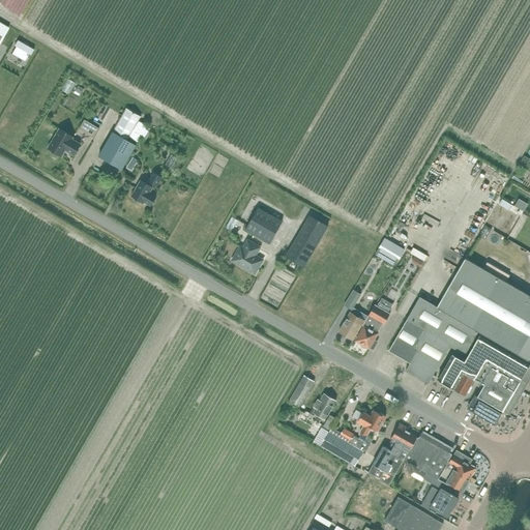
[(0,45),(10,28),(0,22),(0,45)]
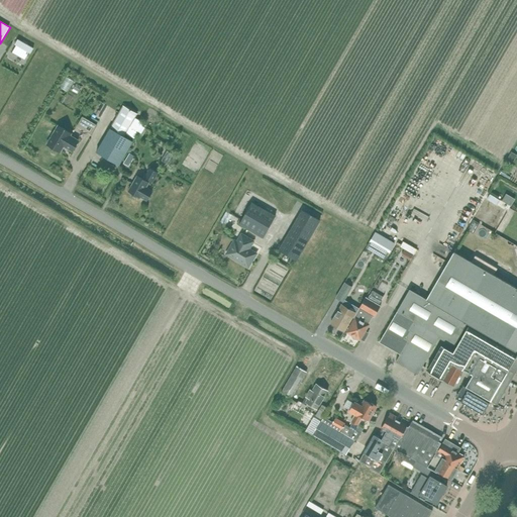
[(16,45),(12,53),(24,60),(28,53),(30,54),(33,48),(18,39),(15,44),(16,45)]
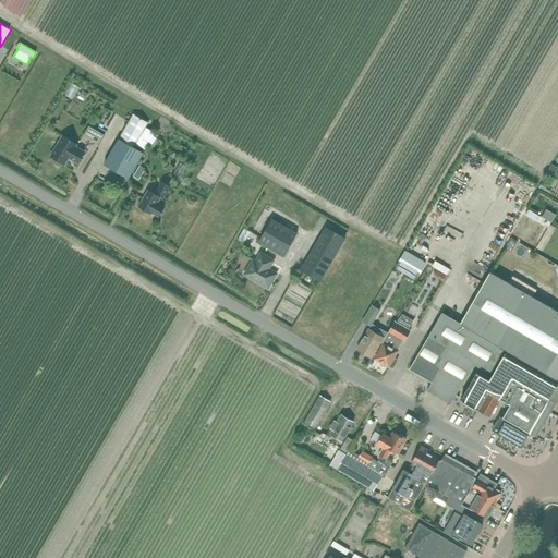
[(155,133),(146,128),(148,123),(134,114),(104,165),(129,180),(144,153),(134,147),(136,144),(146,149),(155,133)]
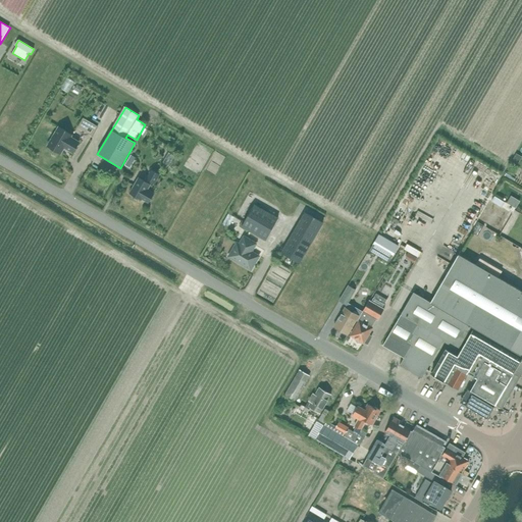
[(77,127),(93,136),(98,126),(84,118),(77,127)]
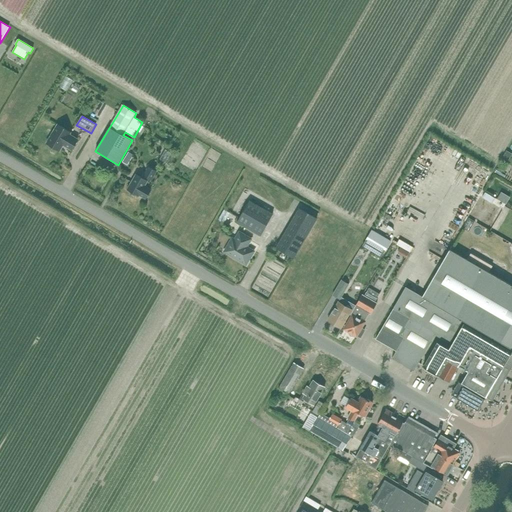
[(58,125),(47,143),(60,151),(63,145),(72,150),(78,139),(69,135),(71,132),(58,125)]
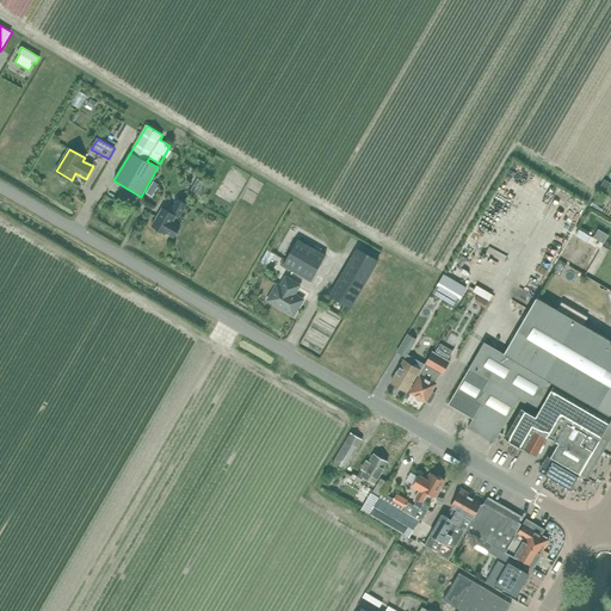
[(610,183),(605,179),(599,190),(605,195),(610,184),(610,183)]
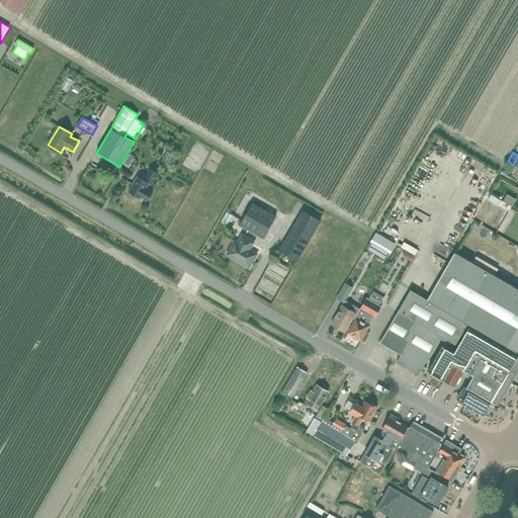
[(130,154),(123,164),(128,167),(135,157),(130,154)]
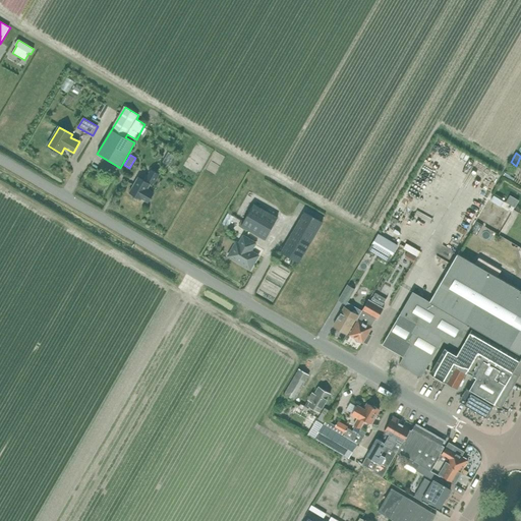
[(168,166),(172,160),(165,157),(162,162),(168,166)]
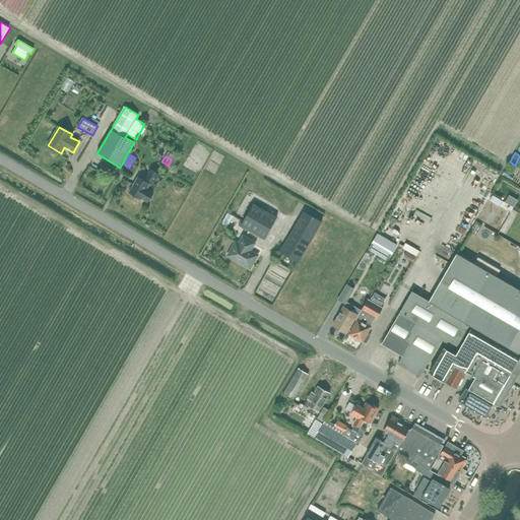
[(144,181),(137,177),(129,192),(140,199),(141,198),(147,202),(152,193),(146,189),(149,184),(150,181),(153,183),(158,174),(150,170),(144,181)]
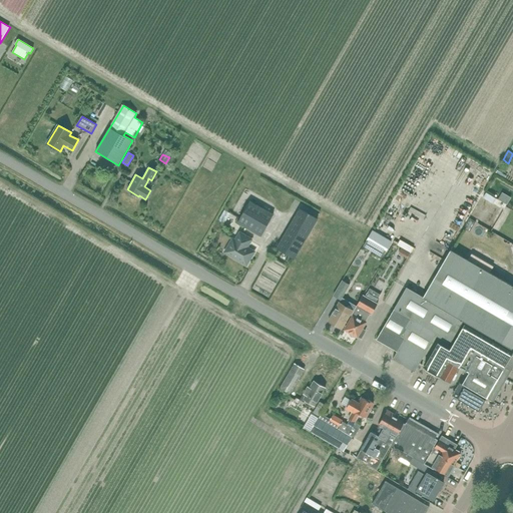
[(480,190),(476,199),(481,201),(485,192),(480,190)]
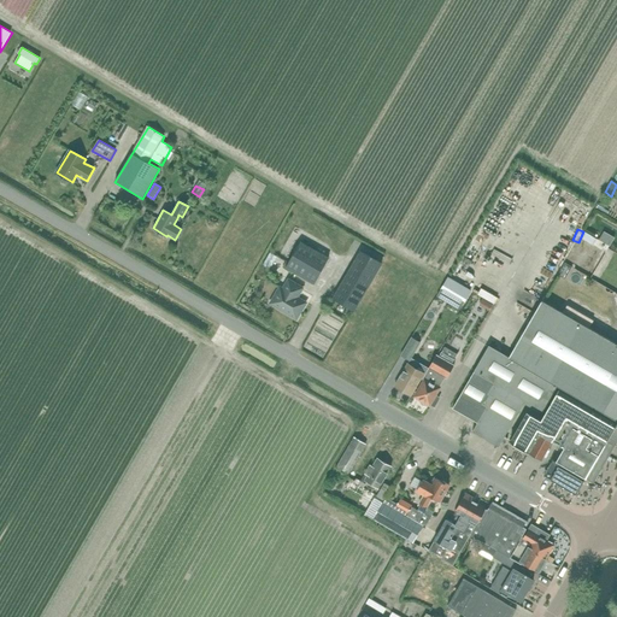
[(611,246),(615,238),(605,231),(600,239),(611,246)]
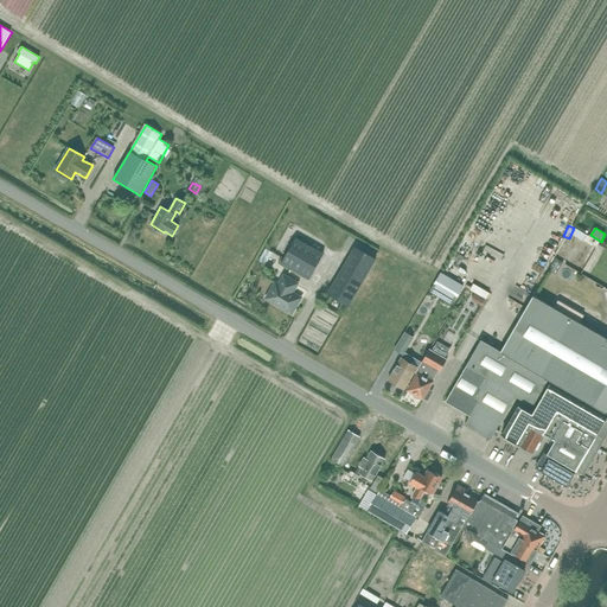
[(333,237),(340,241),(343,234),(336,230),(333,237)]
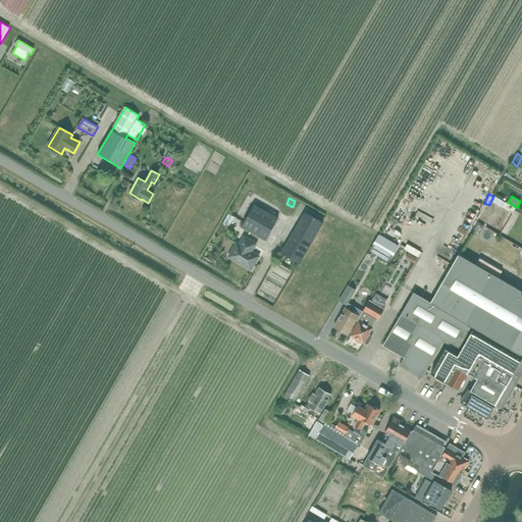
[(278,218),(254,204),(241,226),(266,241),(278,218)]
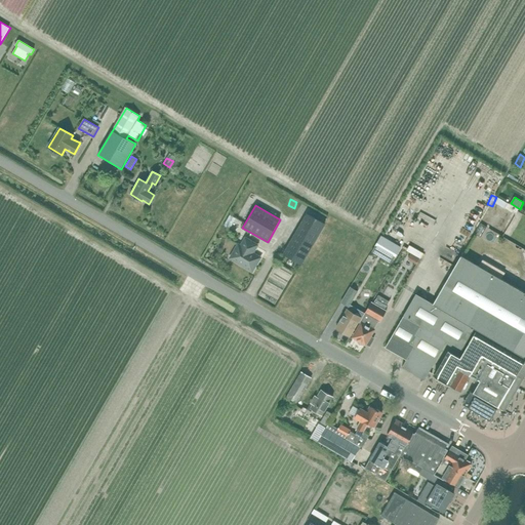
[(475,213),(488,219),(491,213),(477,208),(475,213)]
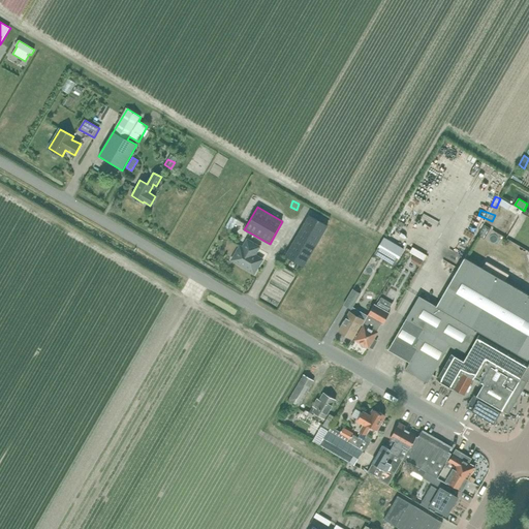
[(304,267),(328,225),(309,214),(284,256),(304,267)]
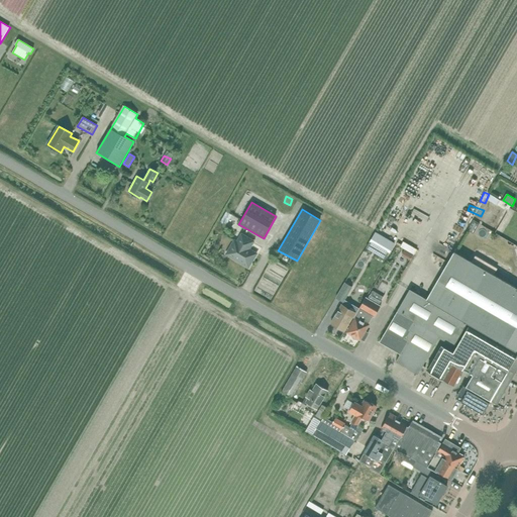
[(231,215),(226,212),(221,222),(226,225),(231,215)]
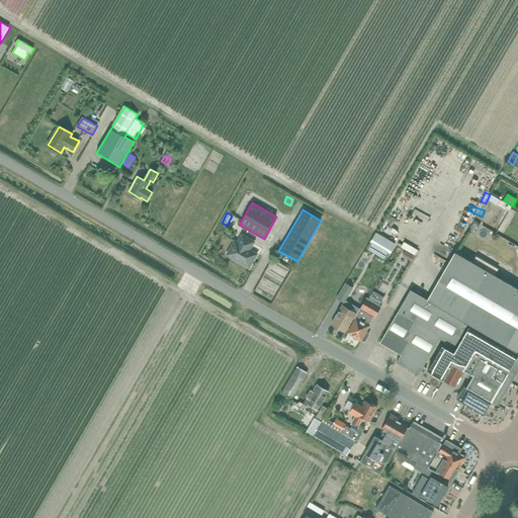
[(249,267),(257,253),(251,249),(256,242),(242,233),(237,241),(236,240),(227,255),(249,267)]
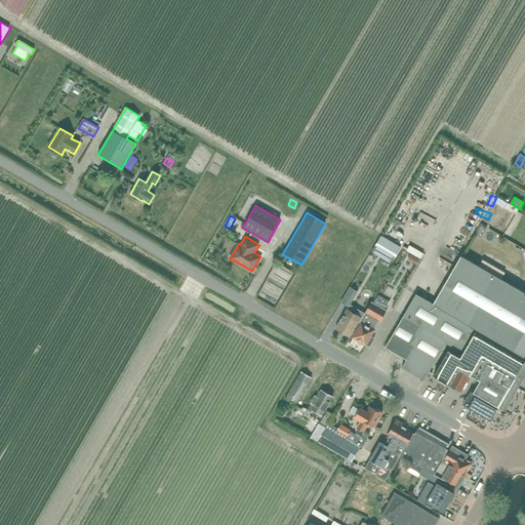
[(380,236),(375,245),(395,256),(400,247),(380,236)]
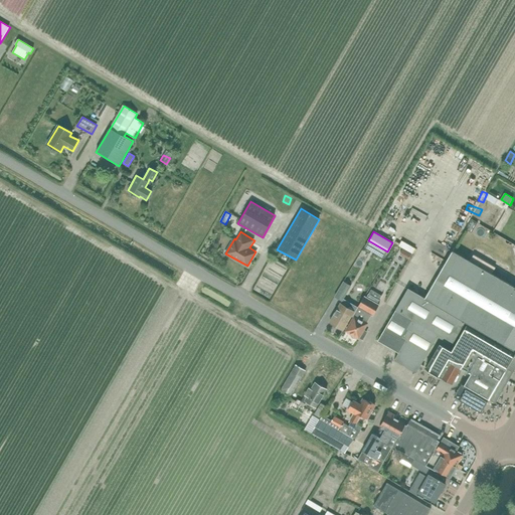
[(405,244),(420,252),(423,246),(409,238),(405,244)]
